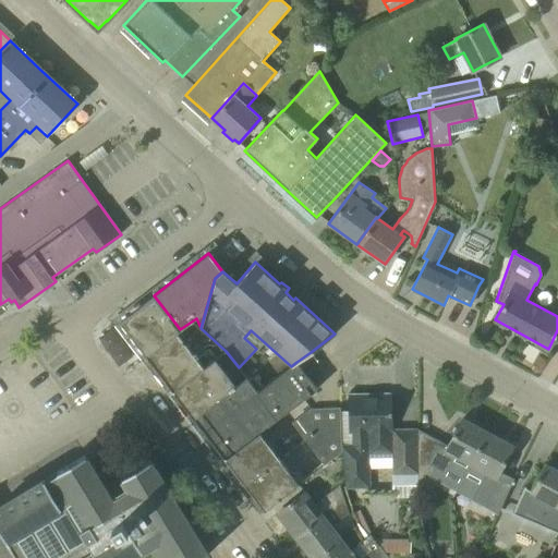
[(146,355),(177,332),(180,329),(154,295),(152,296),(153,298),(121,322),(146,355)]
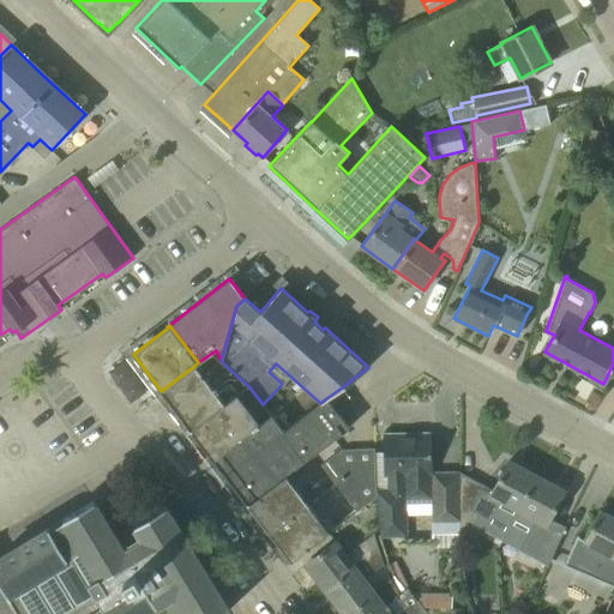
[(190,429),(222,405),(248,386),(221,361),(216,350),(198,362),(194,366),(161,391),(190,429)]
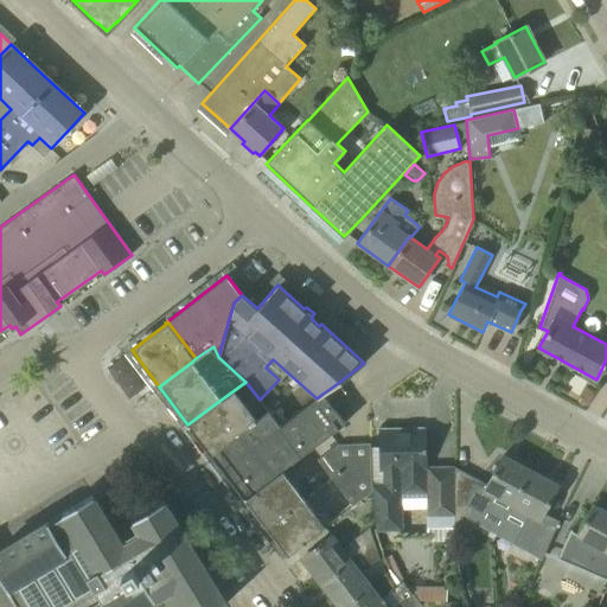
[(244,499),(283,470),(345,423),(323,394),(317,398),(280,427),(260,400),(246,382),(219,401),(187,425),(244,499)]
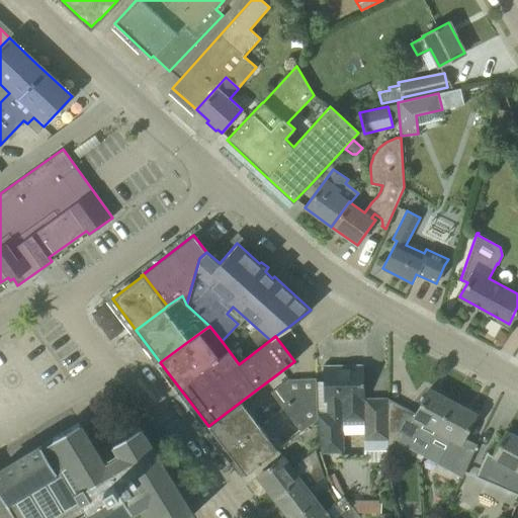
[(288,327),(278,334),(285,343),(294,336),(288,327)]
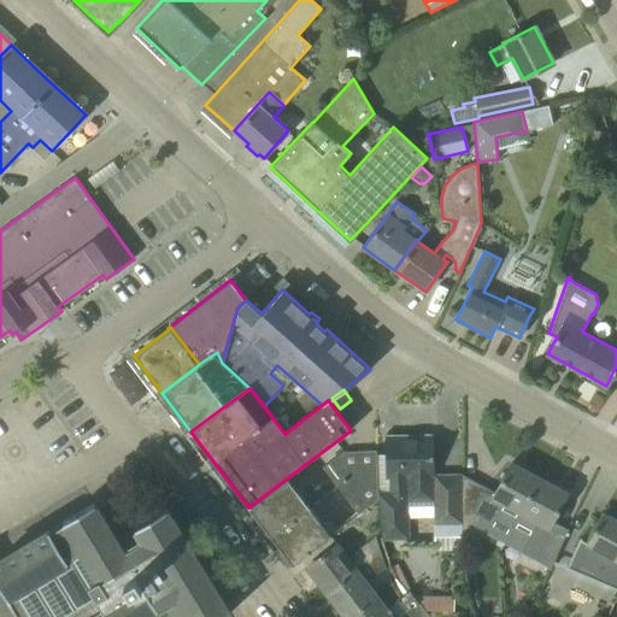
[(463,536),(460,475),(459,474),(432,475),(432,436),(386,436),(386,456),(376,456),(377,499),(381,540),(410,540),(409,513),(433,513),(434,539),(435,539),(435,550),(464,550),(463,536)]
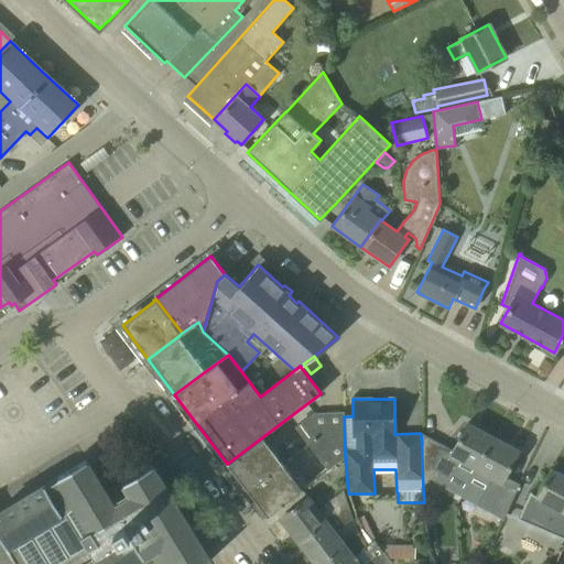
[(328,435),(328,412),(314,413),(295,427),(307,444),(318,436),(328,435)]
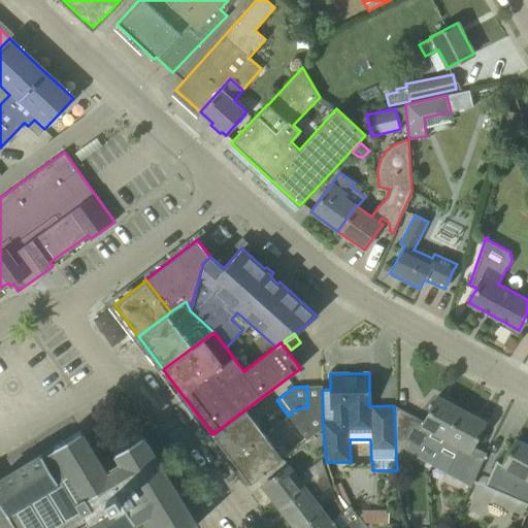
[(323,427),(322,390),(322,386),(307,386),(307,407),(298,408),(288,416),(306,440),(323,427)]
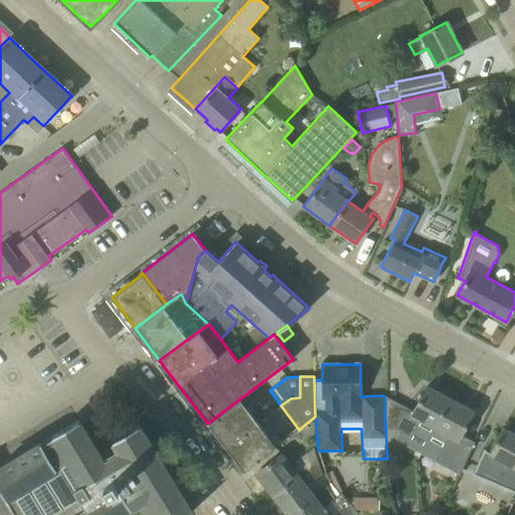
[(384,396),(386,448),(392,450),(401,432),(410,437),(412,433),(426,441),(450,398),(426,386),(411,411),(384,396)]
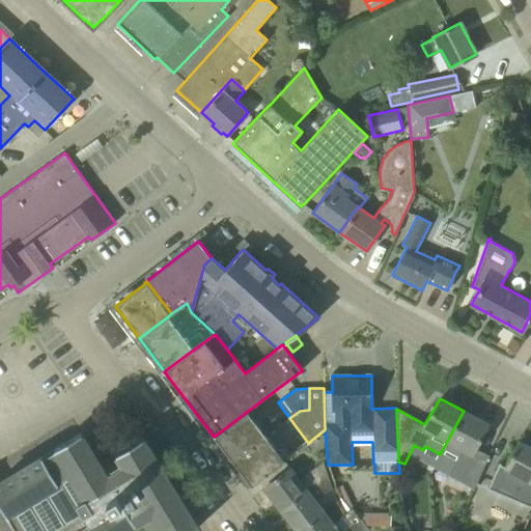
[(232,460),(267,436),(248,411),(214,437),(232,460)]
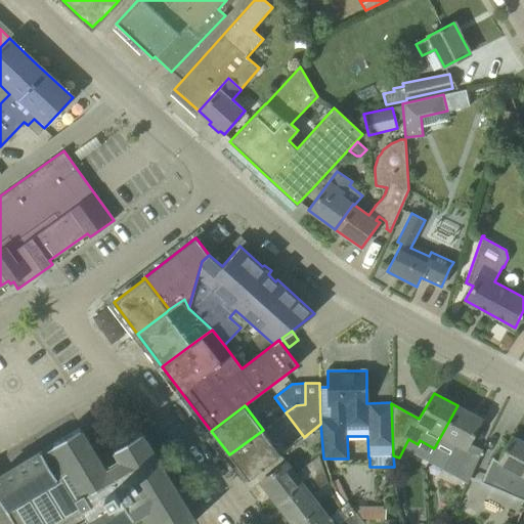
[(434,448),(449,456),(442,469),(464,481),(472,468),(481,449),(480,449),(478,454),(465,447),(481,419),(457,405),(434,448)]
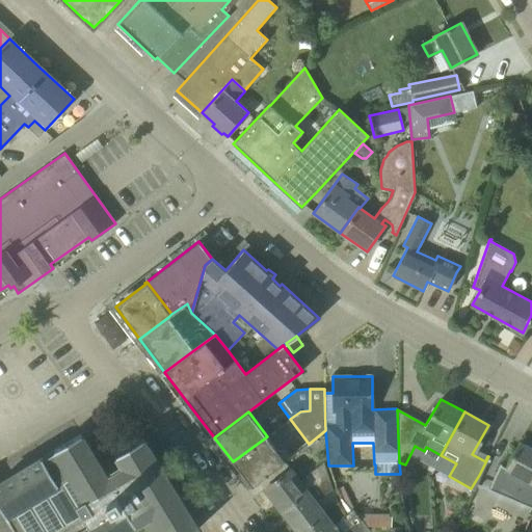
[(123,531),(135,525),(144,520),(152,531),(192,531),(197,529),(142,439),(100,464),(81,433),(0,482),(0,531),(123,531)]
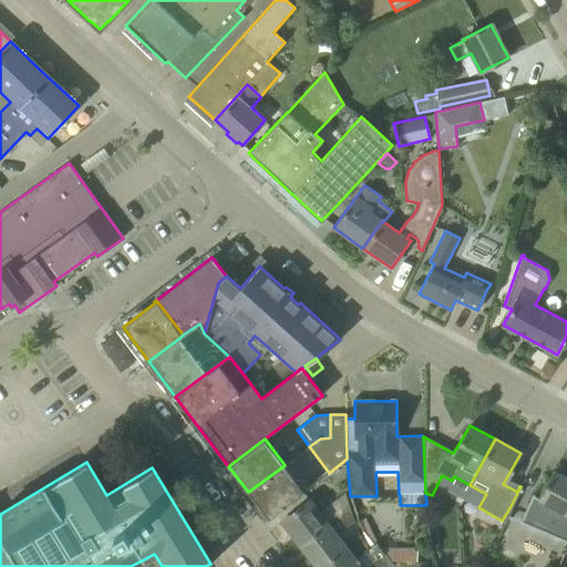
[(248,492),(268,518),(276,514),(286,505),(303,492),(305,491),(285,465),(248,492)]
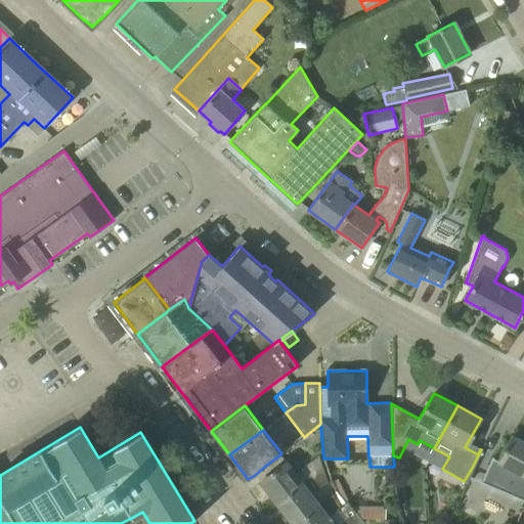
[(481,483),(523,500),(523,441),(512,435),(497,462),(492,459),(481,483)]
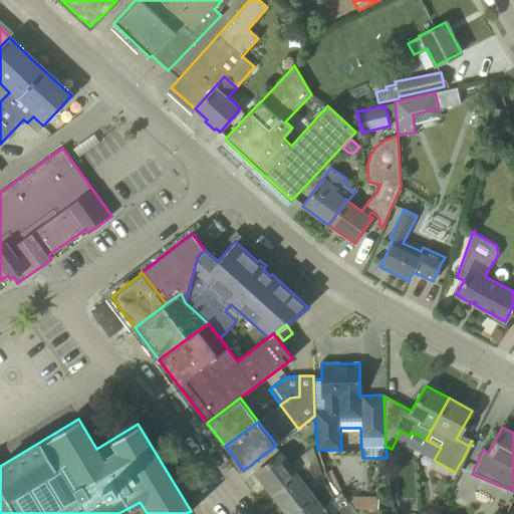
[(259,458),(250,466),(255,472),(271,460),(280,452),(275,446),(259,458)]
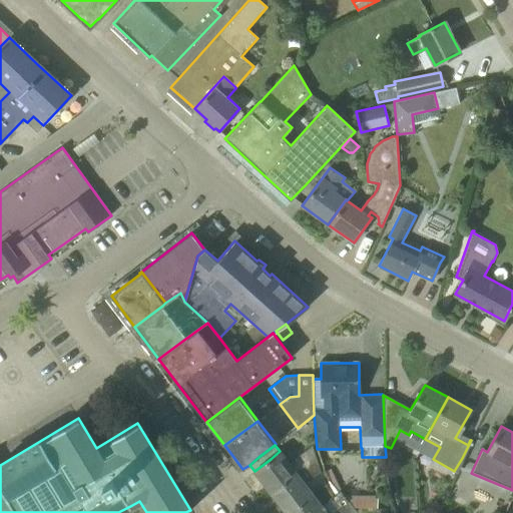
[(254,471),(271,493),(317,458),(312,447),(313,446),(312,445),(298,456),(299,457),(290,464),(280,451),(271,459),(254,471)]
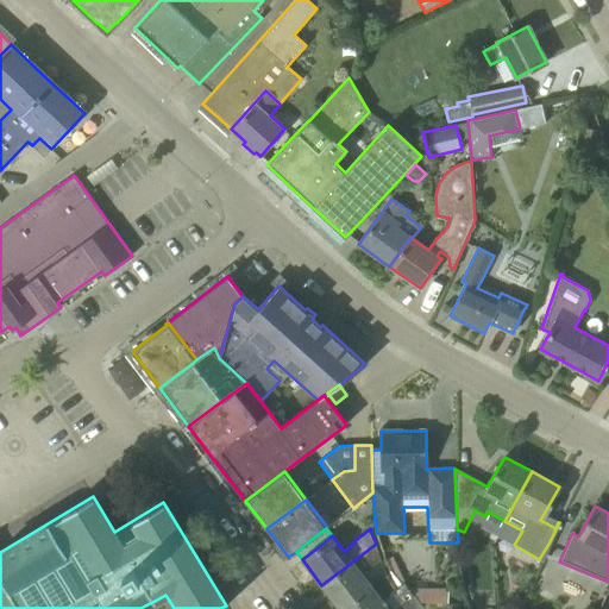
[(339,608),(343,608),(371,586),(362,573),(370,567),(381,559),(376,544),(321,585),(339,608)]
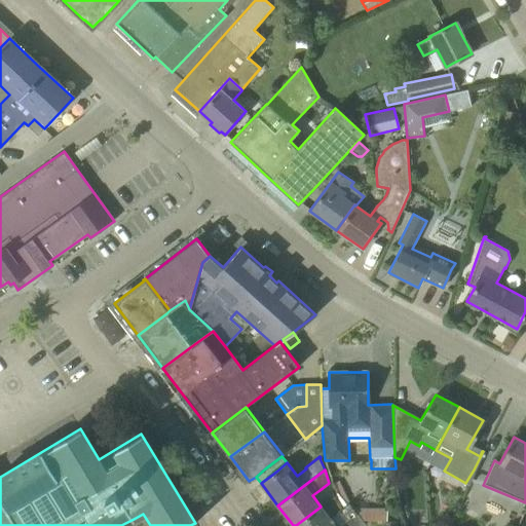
[(343,525),(359,516),(352,508),(349,503),(338,512),(339,513),(330,519),(321,506),(296,525),(343,525)]
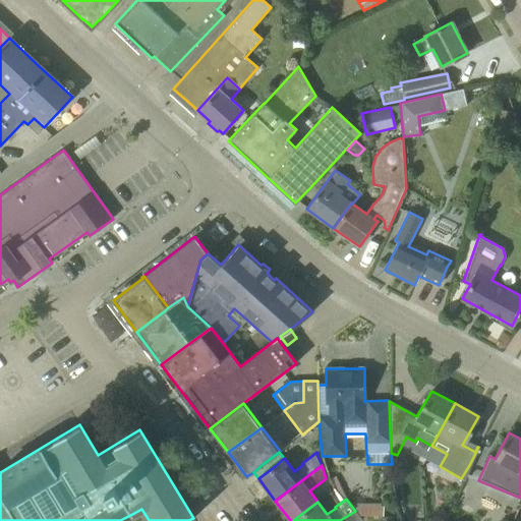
[(349,503),(355,511),(358,516),(370,516),(370,510),(384,510),(384,507),(371,506),(371,504),(349,503)]
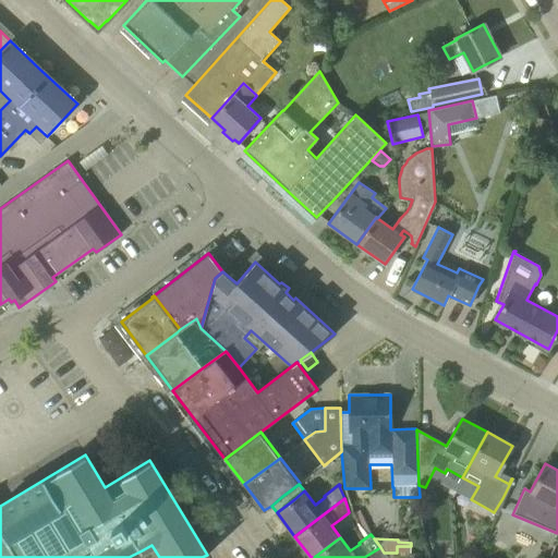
[(386,557),(388,557),(384,553),(380,547),(364,557),(386,557)]
